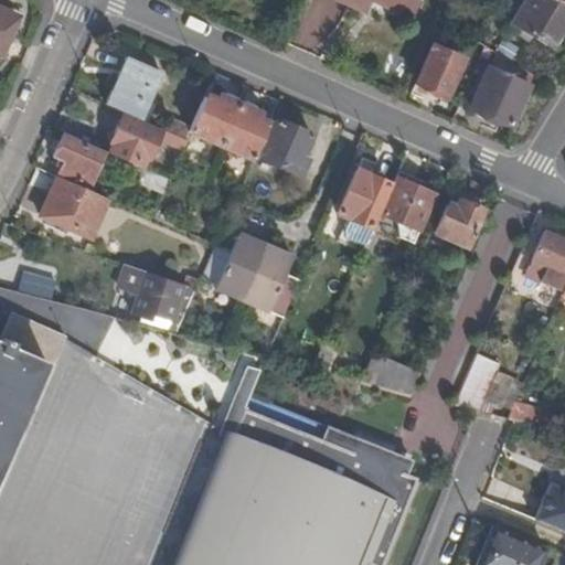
[(419,0),(351,0),(355,1),(355,0),(386,0),(415,12),(419,0)]
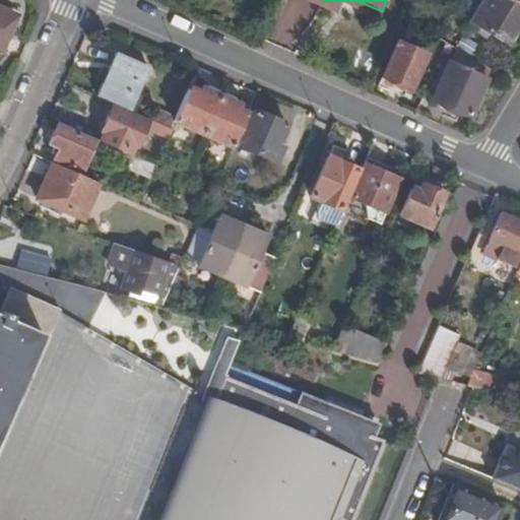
[(508,44),(519,21),(519,4),(513,0),(484,0),(471,21),(508,44)]
